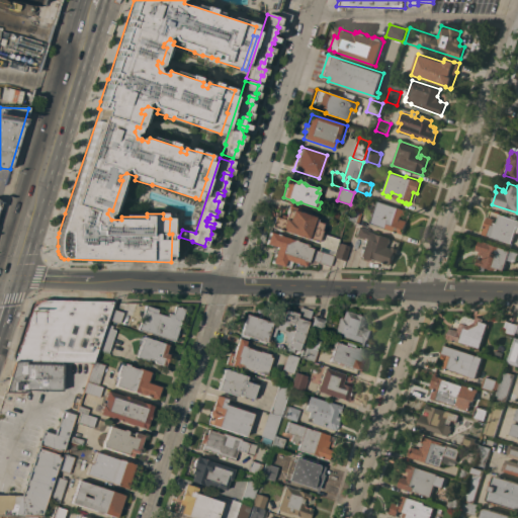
[(407,209),(406,210),(410,211),(408,218),(402,214),(401,219),(407,221),(403,233),(398,232),(395,231),(370,223),(372,217),(361,212),(364,204),(375,208),(378,200),(407,209)]
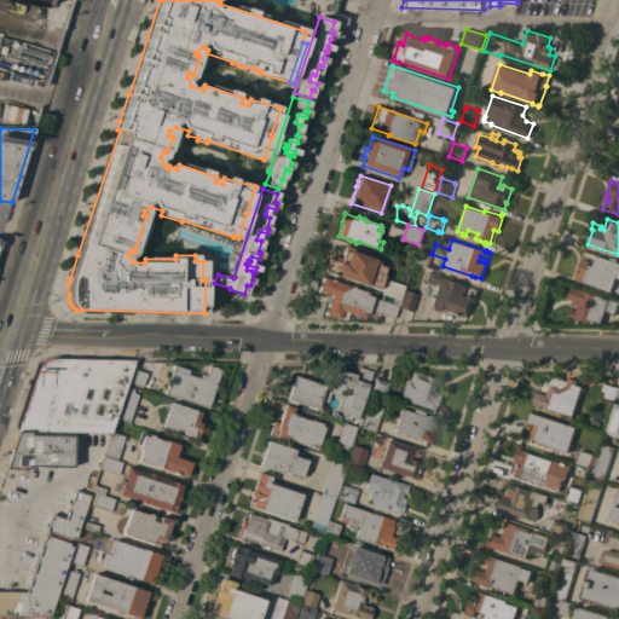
[(328,259),(334,260),(335,256),(341,259),(343,250),(342,250),(345,246),(346,243),(357,247),(356,253),(376,259),(376,260),(380,261),(379,265),(386,267),(385,270),(387,270),(385,276),(383,276),(380,289),(335,275),(334,276),(330,275),(331,273),(324,271),(328,259)]
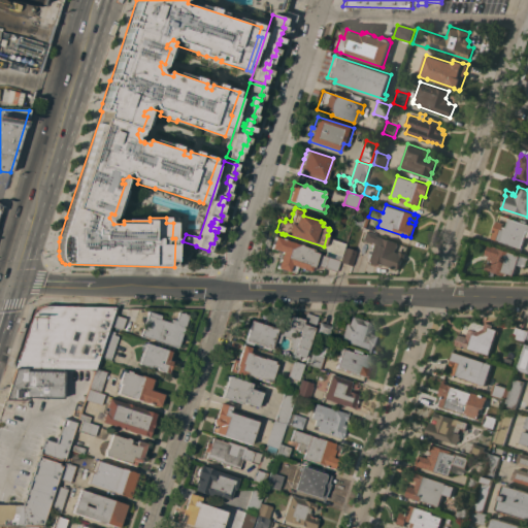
[(368,217),(364,228),(353,224),(357,213),(368,217)]
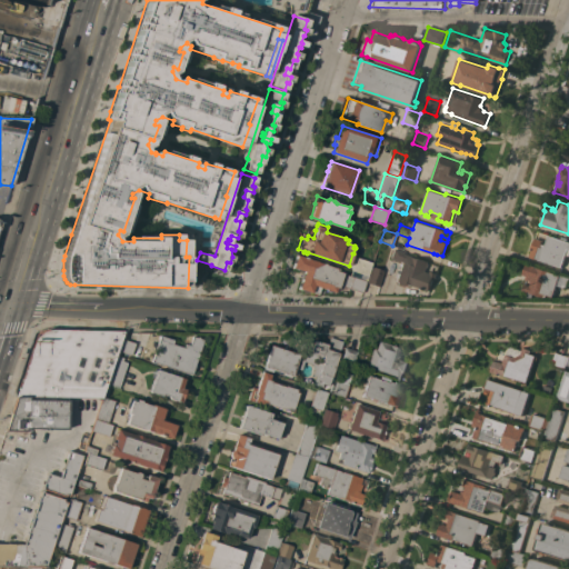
[(568,241),(568,249),(567,250),(568,250),(568,256),(566,255),(561,267),(530,256),(531,250),(535,238),(542,240),(541,243),(546,245),(549,235),(568,241)]
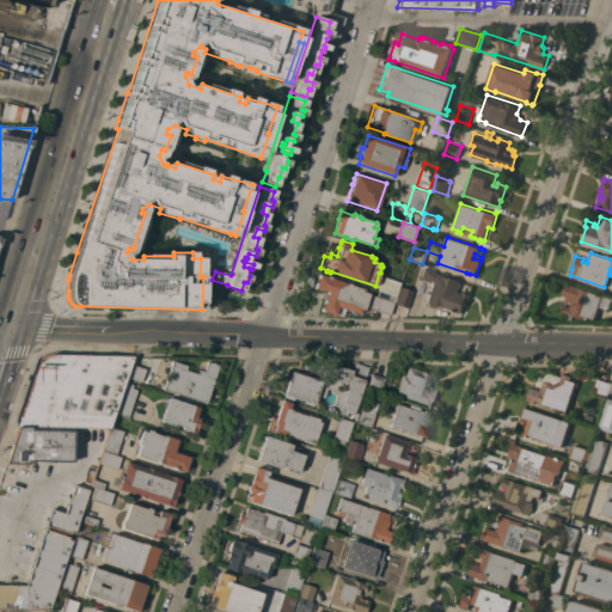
[(427,299),(426,299),(427,294),(428,295),(433,282),(420,279),(423,268),(445,275),(445,276),(461,281),(461,282),(461,283),(461,287),(459,287),(458,292),(463,293),(463,291),(471,294),(469,300),(466,299),(461,312),(441,305),(441,307),(438,306),(434,307),(428,305),(426,303),(427,299)]
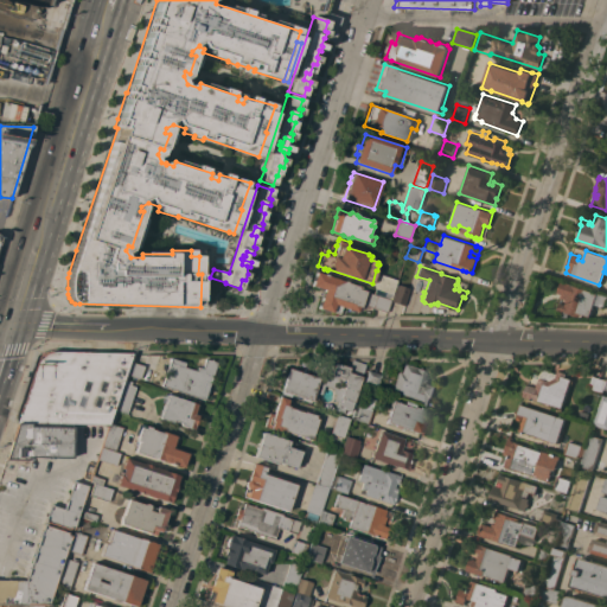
[(369,289),(366,296),(364,296),(360,307),(358,307),(357,312),(355,311),(355,312),(349,311),(349,310),(342,306),(339,313),(332,312),(328,311),(328,313),(321,310),(321,308),(318,308),(319,306),(318,305),(319,300),(320,301),(324,289),(312,286),(317,272),(369,289)]
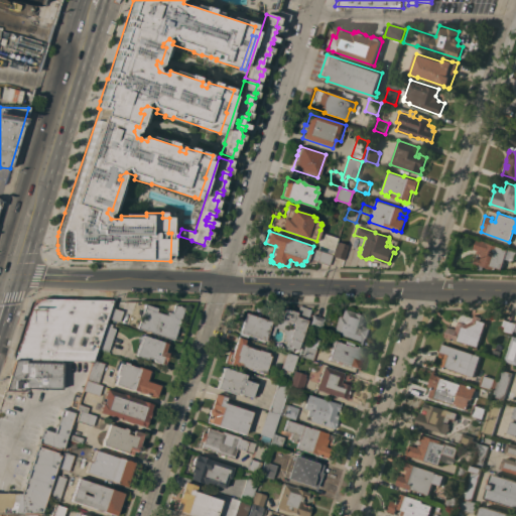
[(328,248),(318,245),(321,233),(337,238),(334,250),(328,248)]
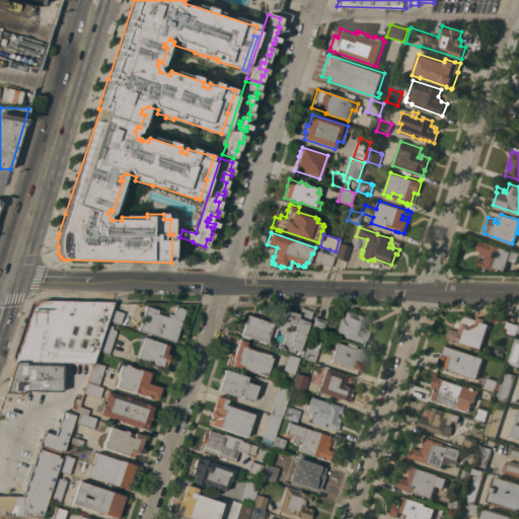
[(505,271),(497,268),(496,271),(476,264),(480,251),(477,249),(479,240),(511,250),(505,271)]
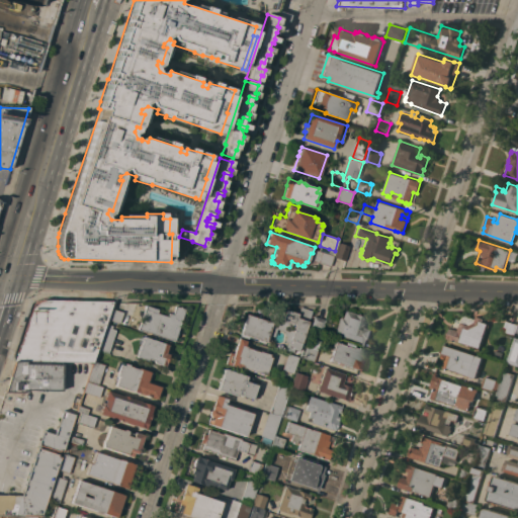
[(339,244),(350,247),(345,262),(334,258),(339,244)]
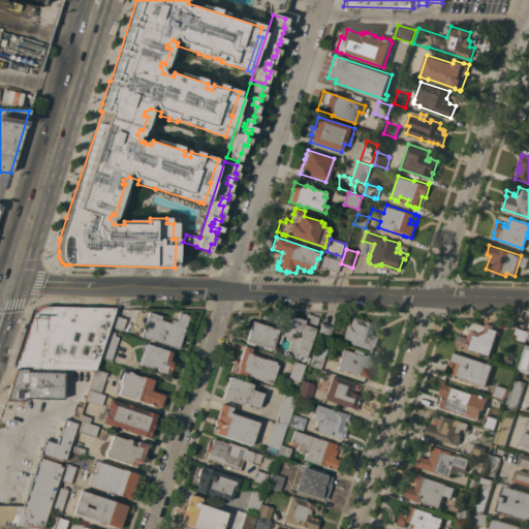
[(342,256),(337,272),(318,267),(322,255),(329,257),(329,256),(334,258),(333,259),(334,259),(336,254),(342,256)]
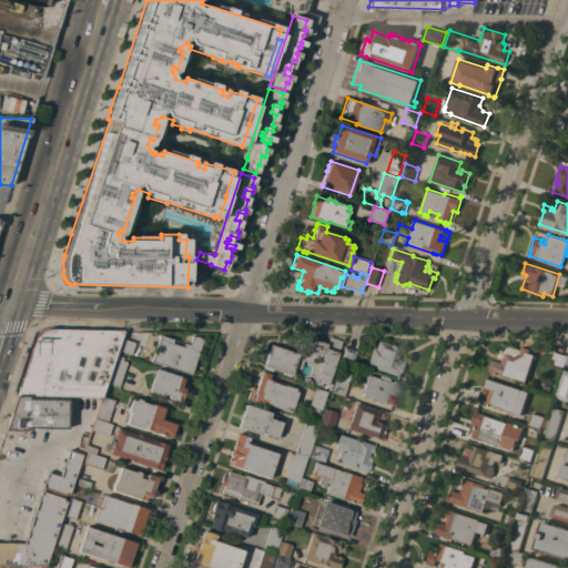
[(567,287),(567,276),(558,274),(555,284),(567,287)]
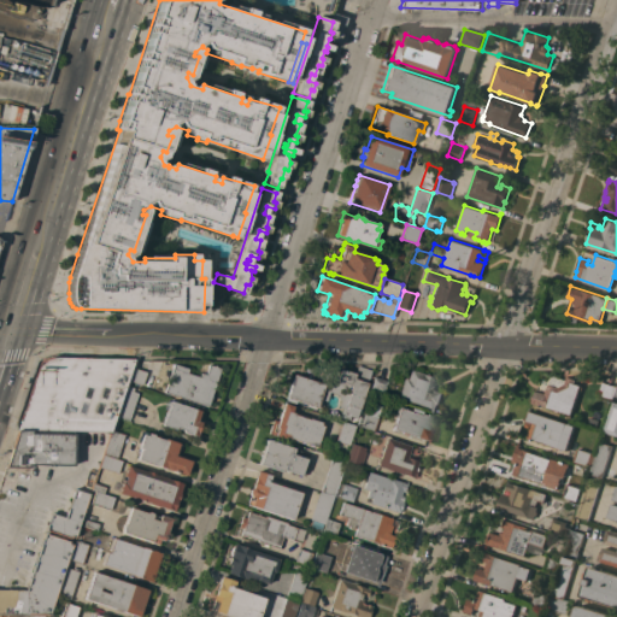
[(40,369),(41,365),(42,363),(45,362),(47,359),(50,359),(52,358),(53,358),(134,359),(110,433),(74,432),(19,430),(40,369)]
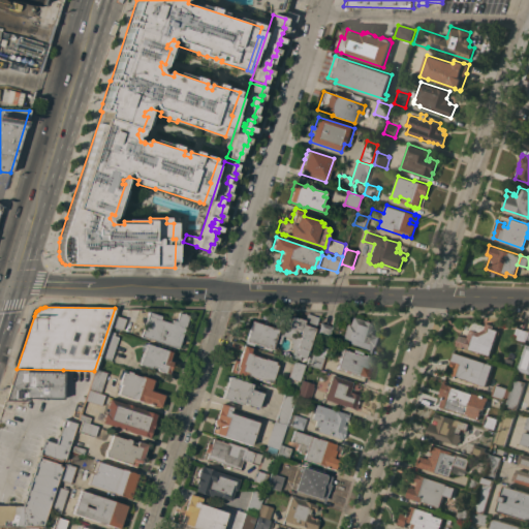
[(181,339),(182,340),(182,343),(180,342),(178,349),(141,337),(148,315),(147,315),(148,312),(161,316),(160,319),(172,323),(173,320),(177,321),(179,313),(189,316),(181,339)]
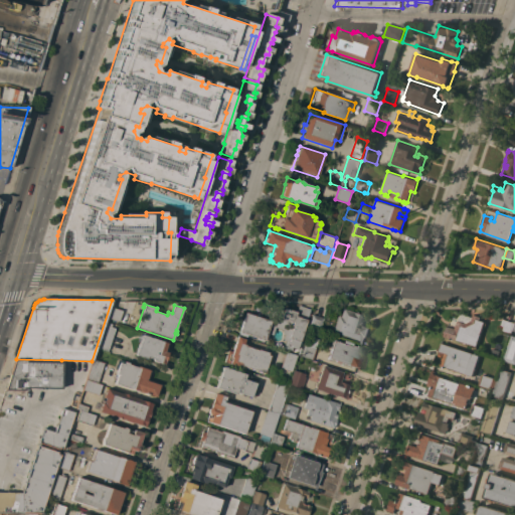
[(303,332),(304,332),(300,345),(299,344),(297,349),(293,348),(292,350),(284,348),(286,341),(283,340),(284,336),(284,330),(275,327),(273,335),(268,333),(265,340),(262,339),(261,340),(256,339),(258,338),(255,337),(254,339),(248,337),(248,335),(247,334),(246,337),(238,334),(245,313),(270,321),(276,305),(297,312),(299,306),(301,306),(310,309),(303,332)]
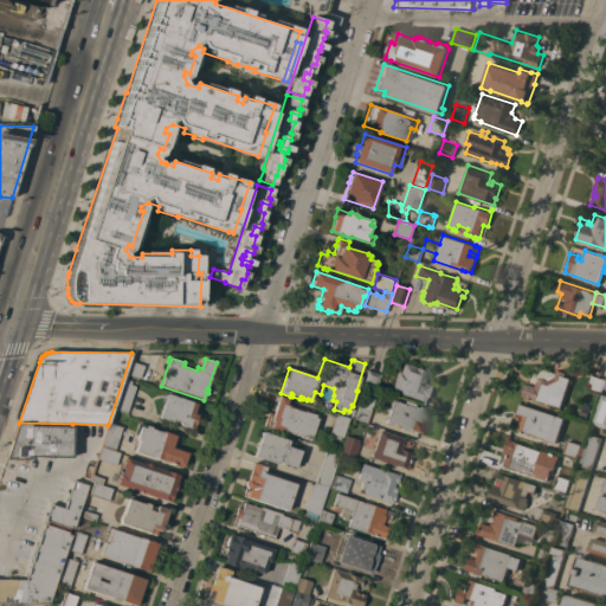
[(130,361),(142,366),(139,378),(126,374),(130,361)]
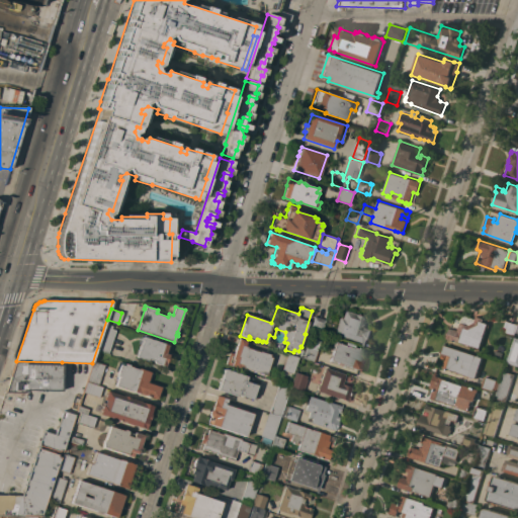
[(342,319),(345,311),(357,315),(358,314),(362,315),(362,317),(365,318),(363,323),(365,324),(364,327),(372,329),(368,339),(367,338),(365,344),(342,336),(342,337),(340,336),(334,334),(339,318),(342,319)]
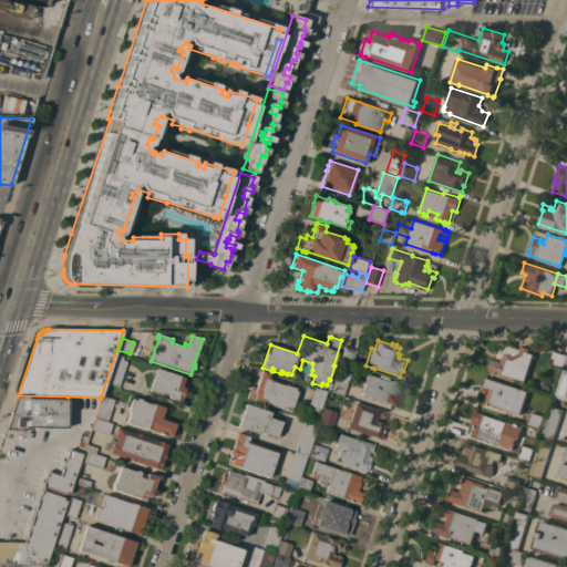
[(503,373),(503,374),(490,370),(491,366),(488,366),(491,361),(492,362),(493,359),(497,360),(498,360),(502,361),(505,352),(507,344),(521,349),(522,346),(529,348),(528,351),(535,353),(534,354),(535,356),(535,358),(534,357),(525,381),(503,373)]
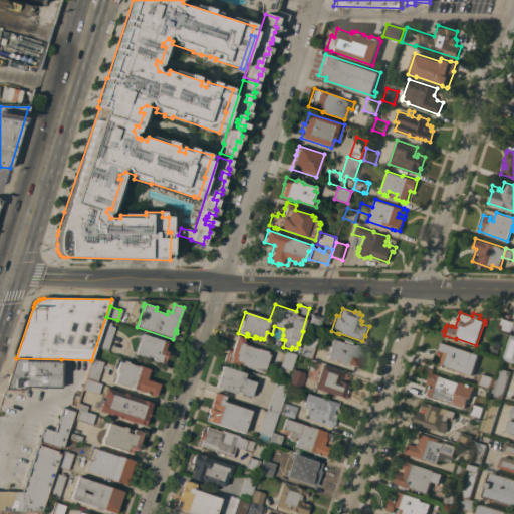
[(323,317),(319,329),(308,325),(312,313),(323,317)]
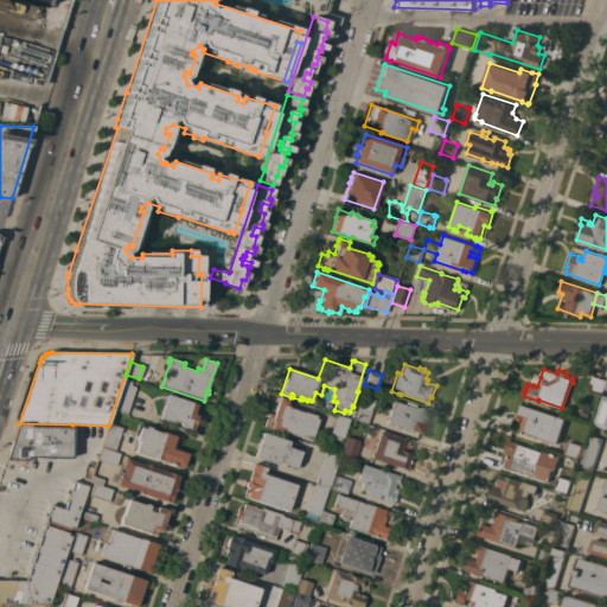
[(606,381),(605,389),(604,388),(602,393),(588,388),(593,376),(606,381)]
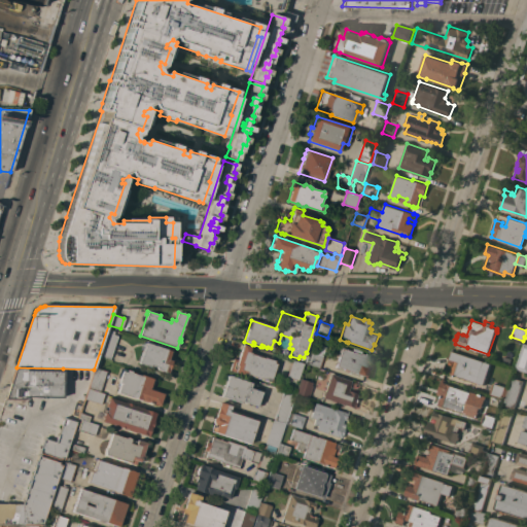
[(109,359),(99,355),(107,329),(114,331),(113,335),(117,336),(109,359)]
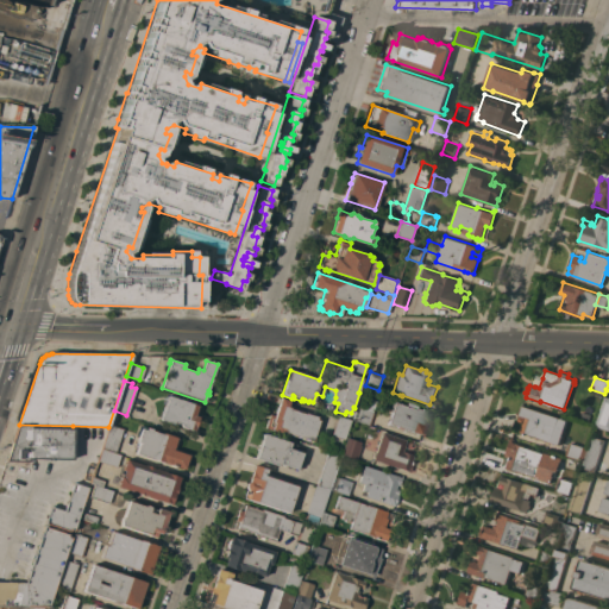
[(198,406),(194,415),(199,416),(195,426),(198,427),(196,432),(181,426),(181,425),(173,421),(173,424),(161,420),(164,406),(165,407),(169,396),(198,406)]
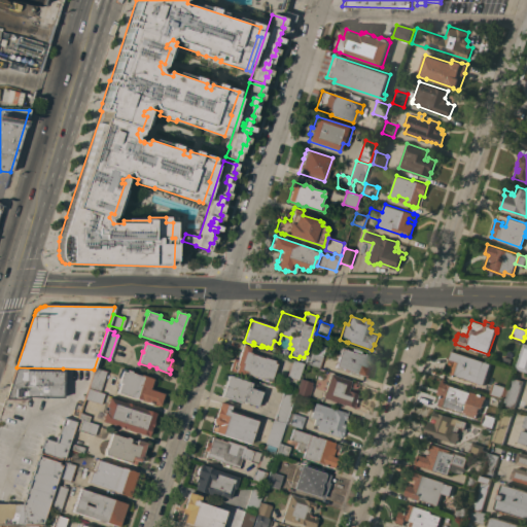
[(526,343),(526,371),(517,367),(524,343),(526,343)]
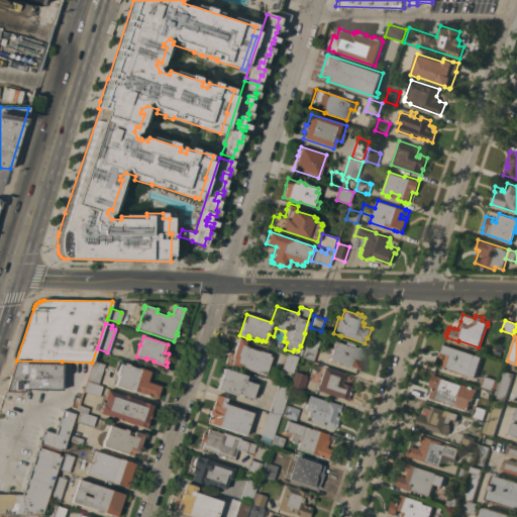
[(239,367),(239,368),(225,364),(229,351),(233,352),(234,350),(232,350),(234,345),(235,346),(238,337),(246,339),(244,345),(246,346),(246,347),(260,351),(260,350),(272,354),(265,375),(239,367)]
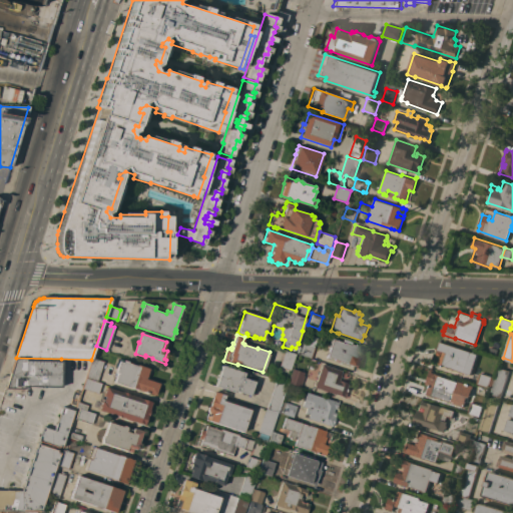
[(312,336),(316,338),(315,343),(316,343),(314,348),(315,348),(311,359),(300,355),(305,339),(310,341),(312,336)]
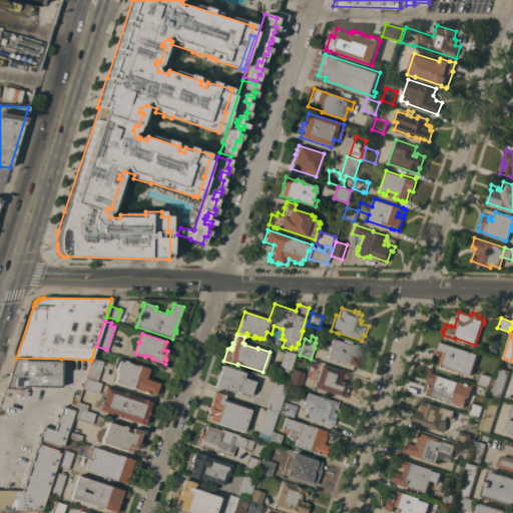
[(357,356),(358,356),(357,359),(358,359),(355,367),(328,357),(328,355),(326,354),(327,351),(329,352),(331,348),(329,347),(331,340),(333,340),(351,346),(351,344),(360,347),(357,356)]
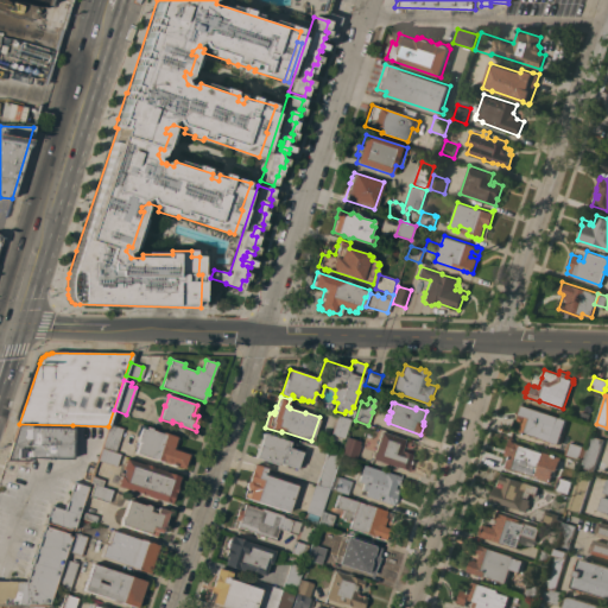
[(567,419),(559,443),(536,436),(534,437),(532,437),(532,435),(514,429),(519,415),(523,404),(567,419)]
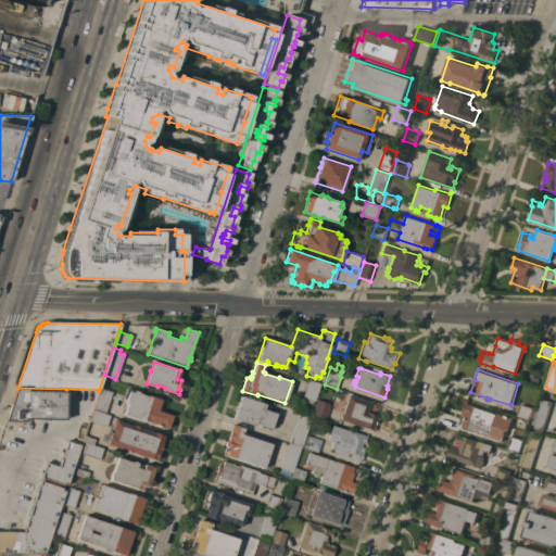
[(314,402),(303,397),(308,380),(320,383),(314,402)]
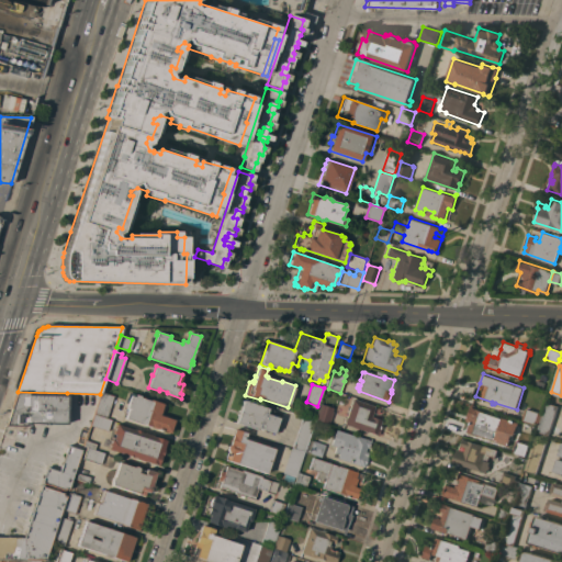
[(67,393),(67,424),(25,423),(25,426),(2,425),(3,423),(2,423),(3,420),(4,420),(6,415),(6,412),(7,413),(8,408),(8,406),(9,406),(10,402),(11,400),(12,396),(12,393),(13,393),(14,392),(18,392),(67,393)]
